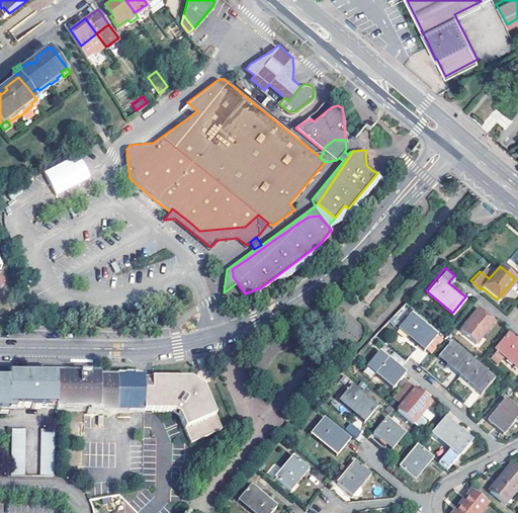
[(460,328),(476,341),(494,319),(479,305),(460,328)]
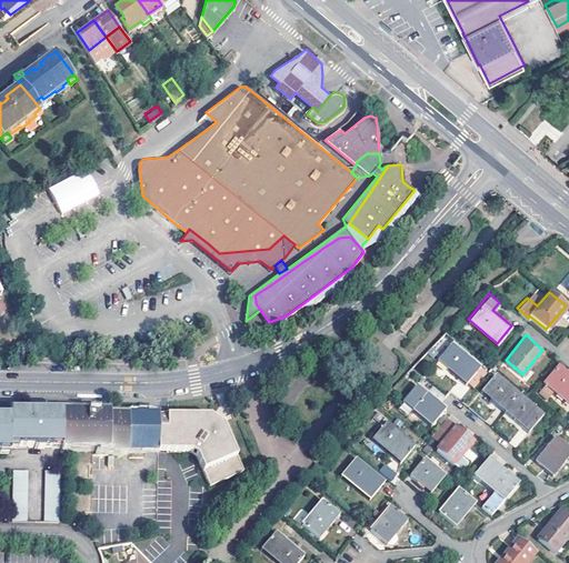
[(437,357),(465,380),(480,363),(451,340),(437,357)]
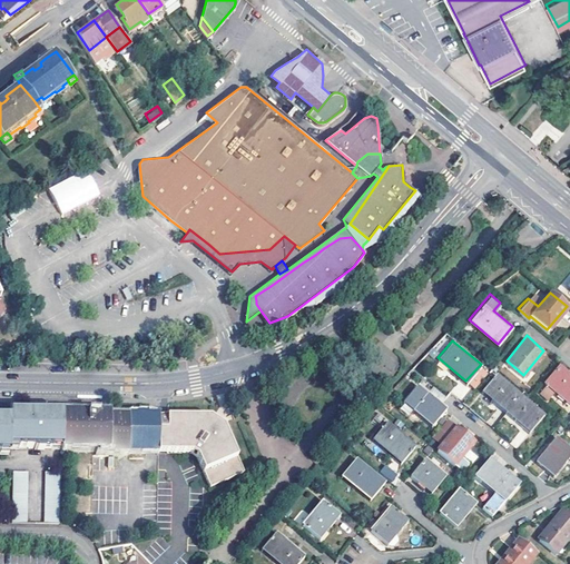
[(546,379),(569,399),(569,370),(560,363),(546,379)]
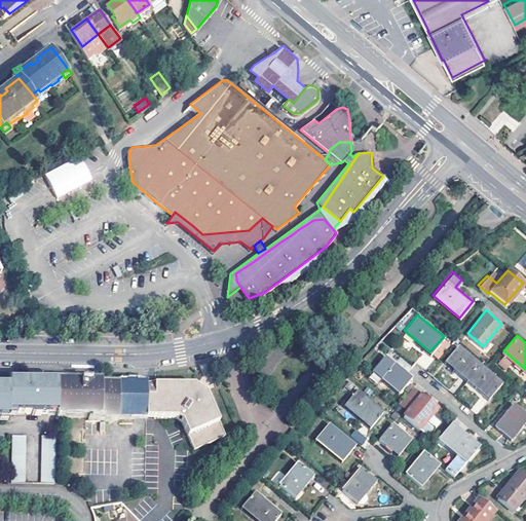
[(458,344),(445,359),(466,377),(480,362),(458,344)]
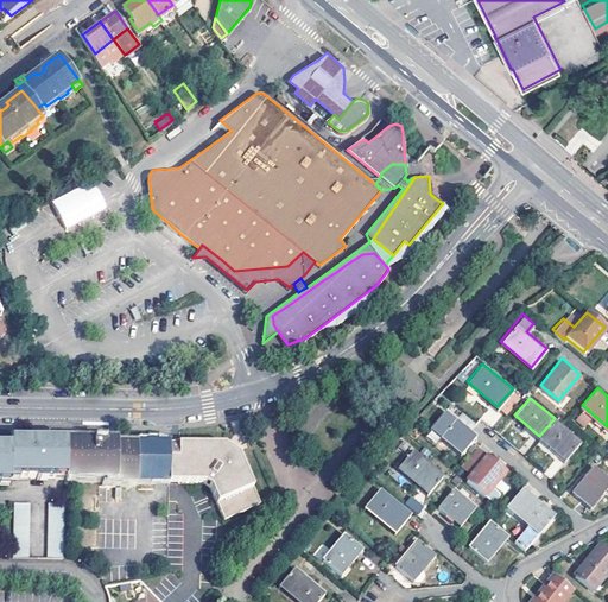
[(488,404),(482,413),(492,419),(498,411),(488,404)]
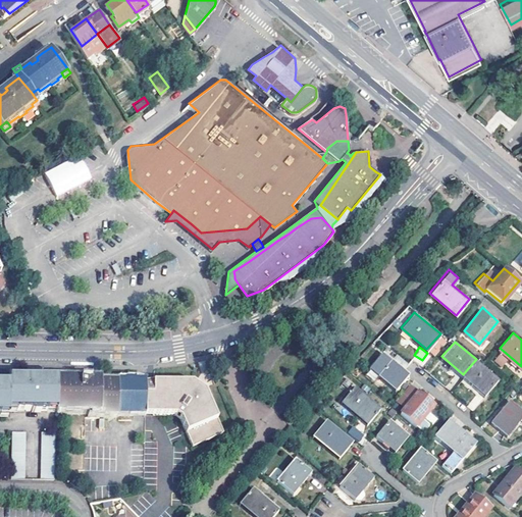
[(370,365),(396,388),(408,371),(382,350),(370,365)]
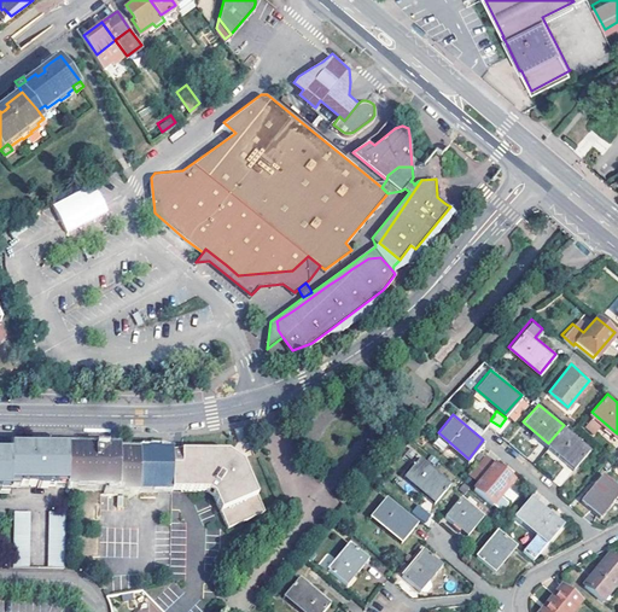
[(548,443),(575,464),(590,447),(564,425),(548,443)]
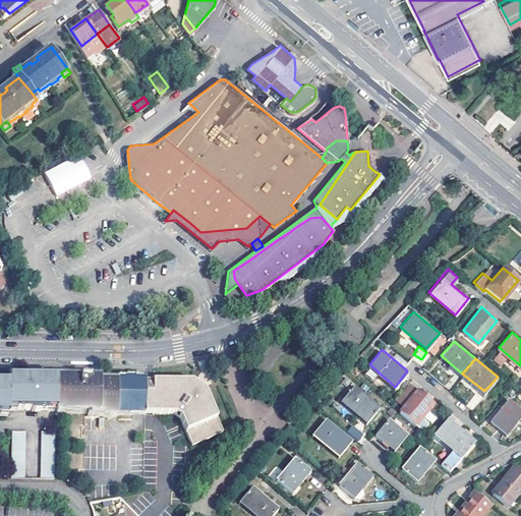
[(7,406),(55,407),(55,405),(55,375),(55,373),(33,371),(7,371),(7,374),(7,377),(7,379),(7,404),(7,406)]
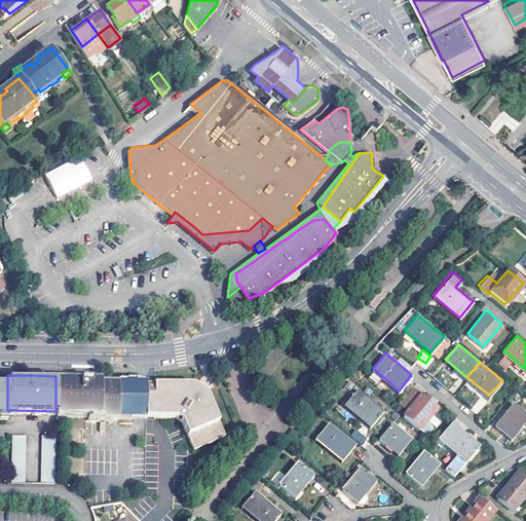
[(55,375),(55,376),(55,378),(55,409),(55,411),(58,411),(100,411),(100,414),(101,414),(109,414),(116,414),(117,415),(117,413),(135,413),(136,413),(141,414),(147,414),(147,391),(147,378),(147,376),(142,376),(137,376),(136,375),(127,375),(126,376),(118,376),(118,378),(101,377),(101,376),(100,376),(91,376),(90,376),(90,378),(83,378),(77,378),(76,375),(55,375)]
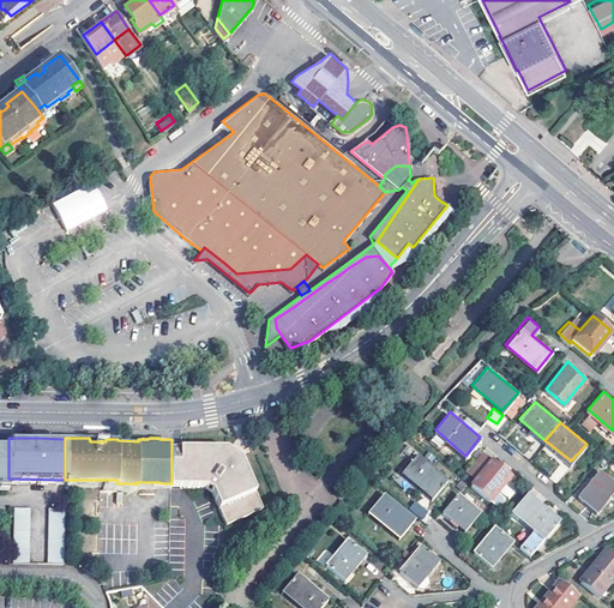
[(176,441),(172,441),(172,456),(172,483),(176,483),(180,483),(206,483),(212,487),(218,501),(227,521),(263,505),(257,487),(241,452),(235,449),(227,443),(181,443),(176,441)]
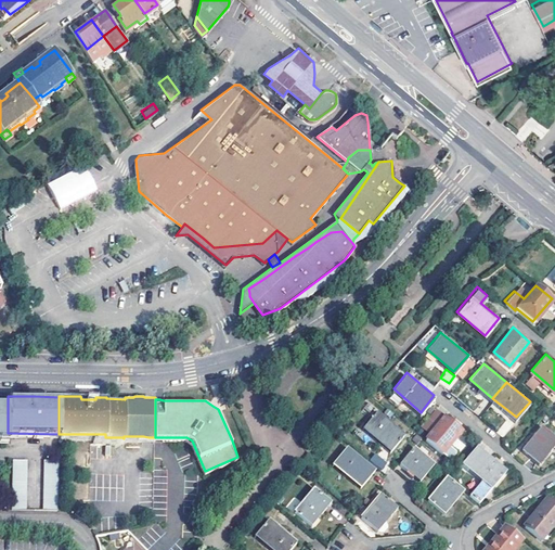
[(431,431),(447,413),(437,406),(423,423),(431,431)]
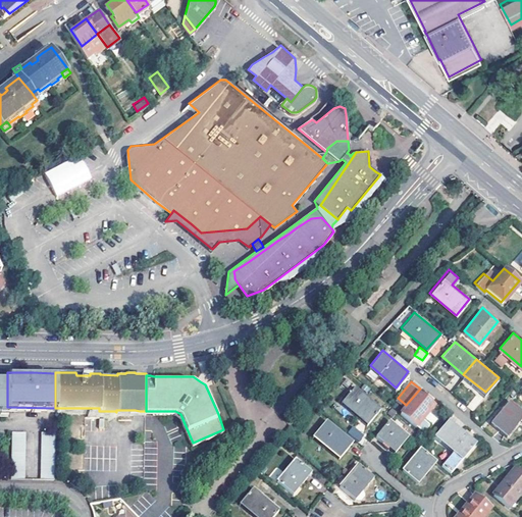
[(342,400),(368,421),(380,405),(355,383),(342,400)]
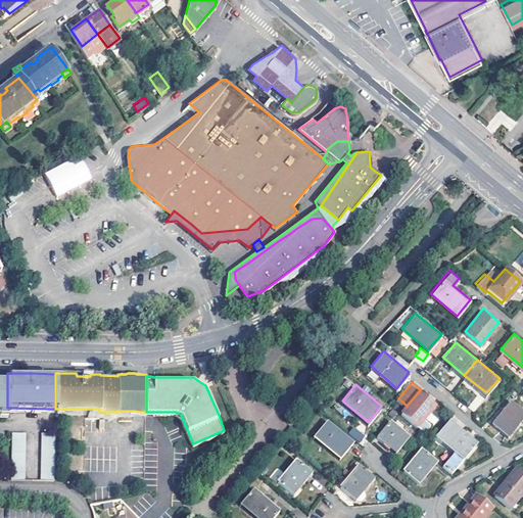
[(401,412),(418,425),(436,403),(421,389),(407,406),(401,412)]
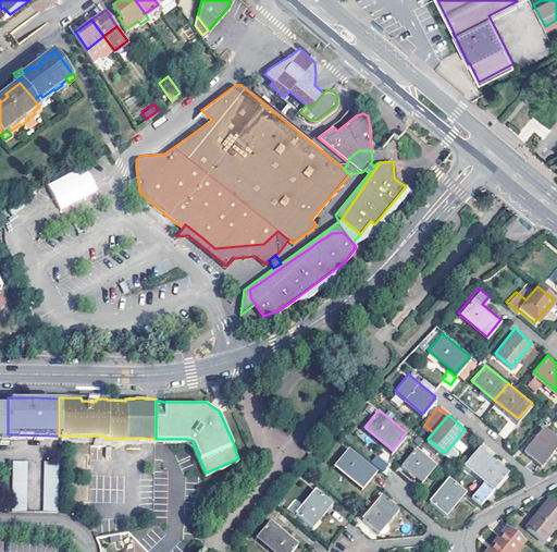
[(508,416),(498,428),(504,433),(514,421),(508,416)]
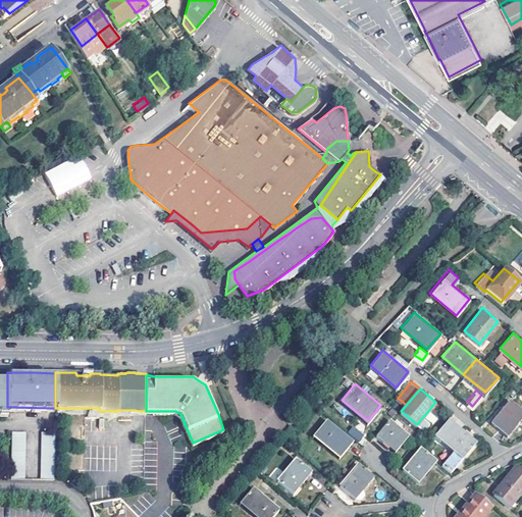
[(492,419),(508,431),(521,414),(521,406),(511,397),(492,419)]
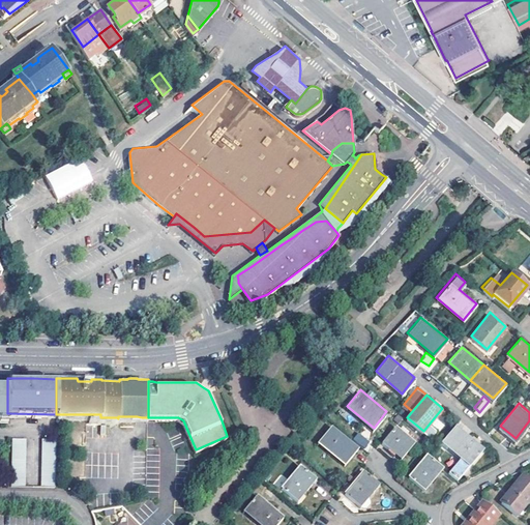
[(319,440),(345,462),(358,446),(331,424),(319,440)]
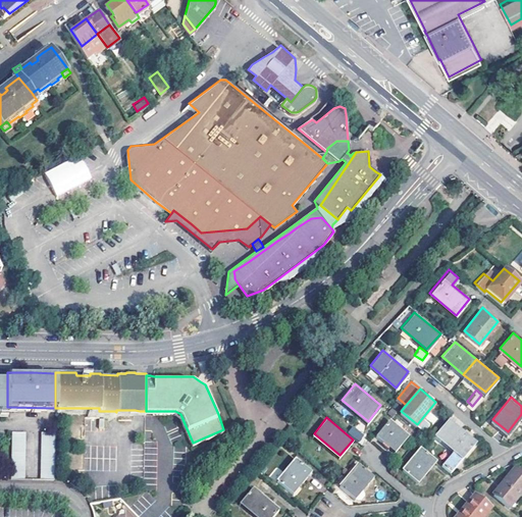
[(448,417),(435,432),(454,449),(442,462),(452,470),(476,440),(448,417)]
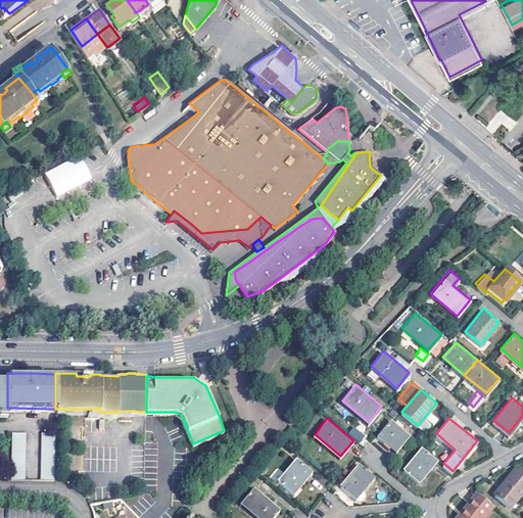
[(377,434),(395,450),(409,434),(390,419),(377,434)]
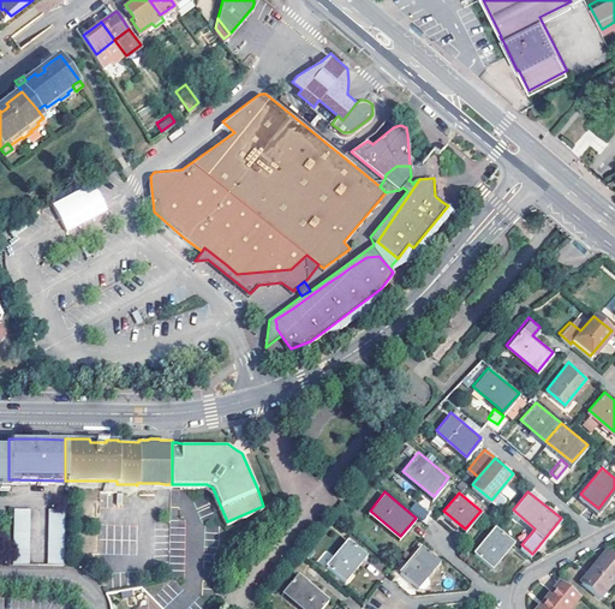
[(422,513),(429,506),(417,495),(410,503),(422,513)]
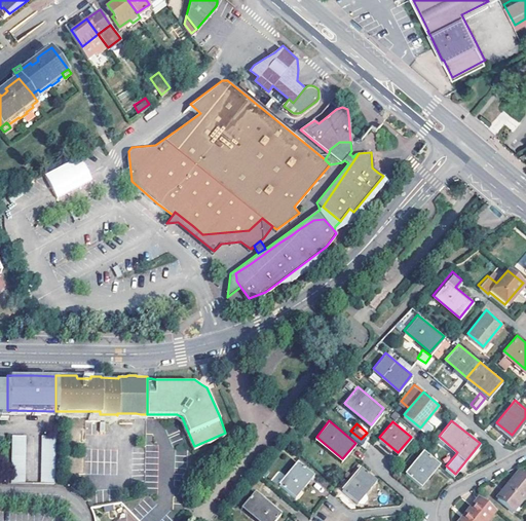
[(11,432),(10,479),(25,479),(26,432),(11,432)]
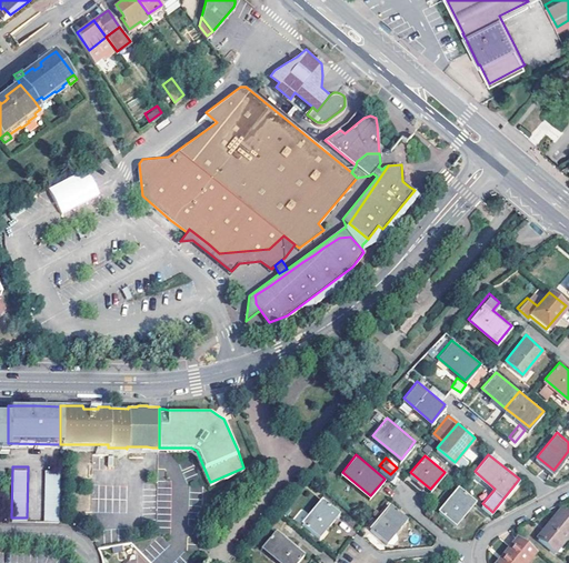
[(45,466),(43,518),(59,518),(60,466),(45,466)]
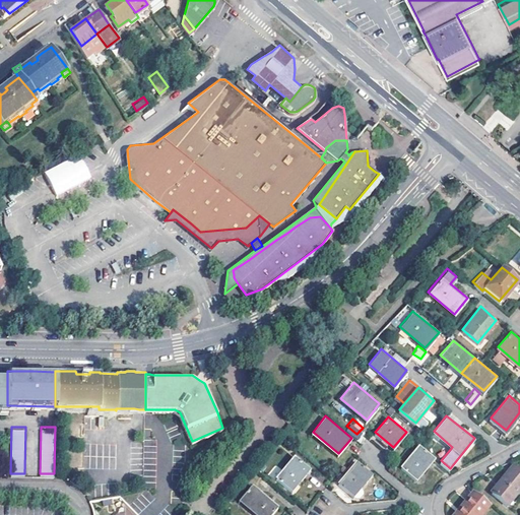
[(401,465),(417,478),(436,456),(420,443),(401,465)]
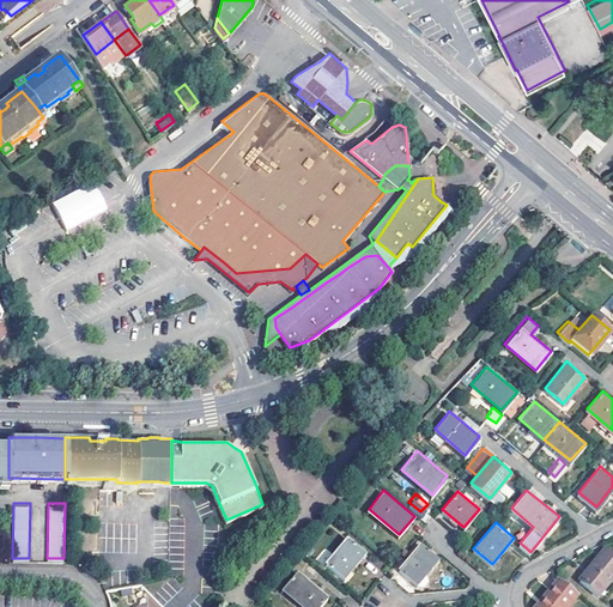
[(325,560),(344,575),(365,550),(347,534),(325,560)]
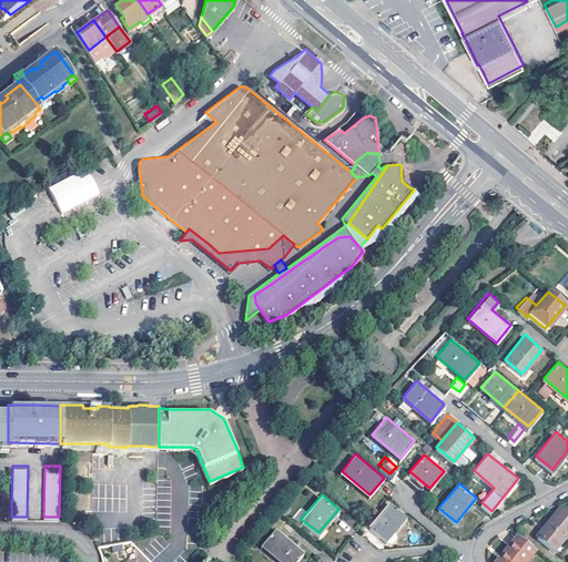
[(389,501),(369,525),(386,540),(394,539),(397,537),(396,532),(395,530),(407,515),(389,501)]
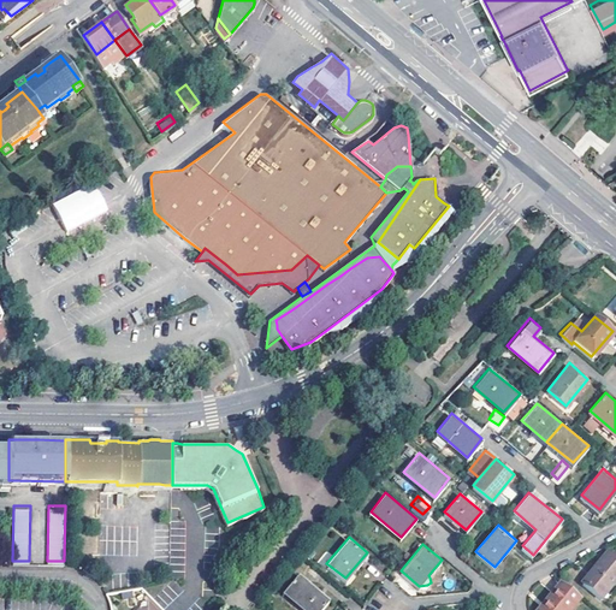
[(584,579),(603,594),(615,579),(615,554),(609,549),(584,579)]
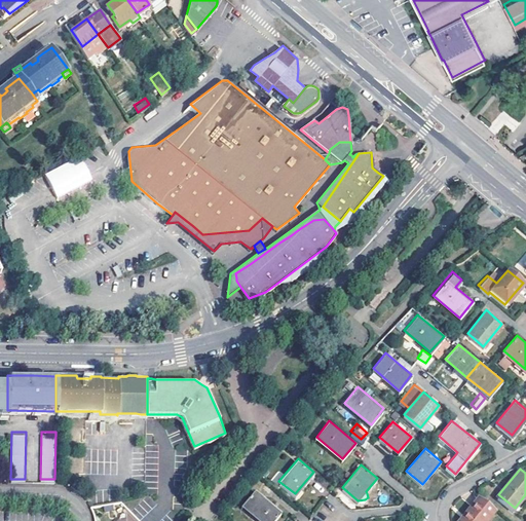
[(240,504),(262,520),(272,520),(282,510),(255,487),(240,504)]
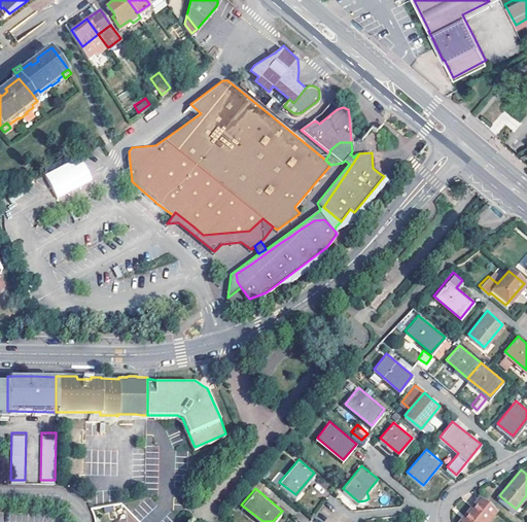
[(459,521),(487,521),(497,510),(482,496),(459,521)]
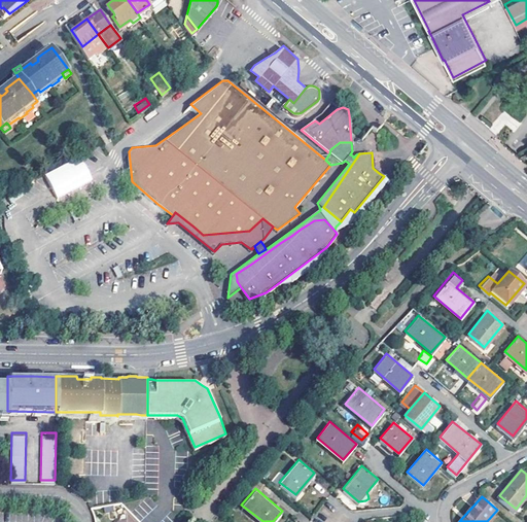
[(139,521),(126,510),(126,516),(118,516),(112,521),(139,521)]
